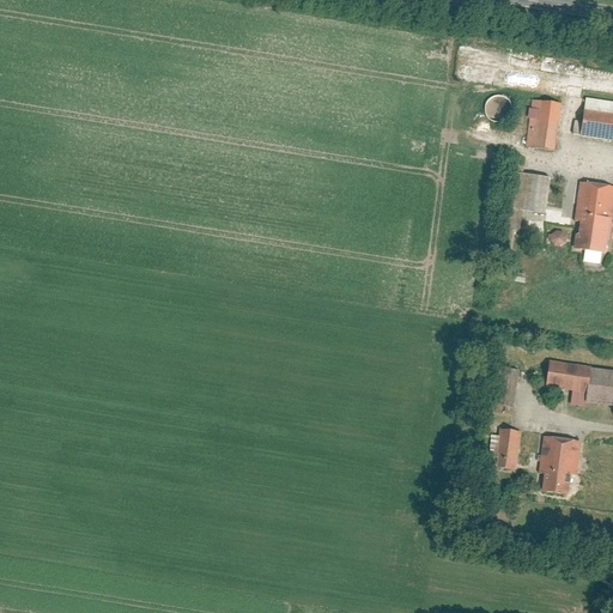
[(513,117),(509,97),(490,101),(492,110),(496,109),(497,120),(513,117)]
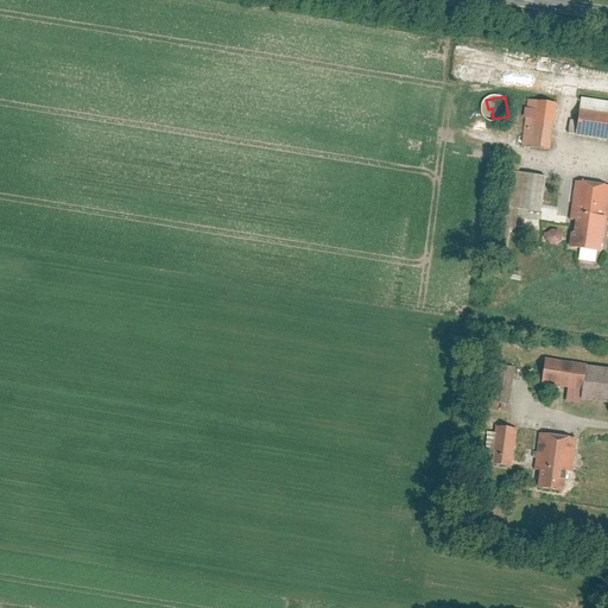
[(549,150),(556,103),(526,99),(519,146),(549,150)]
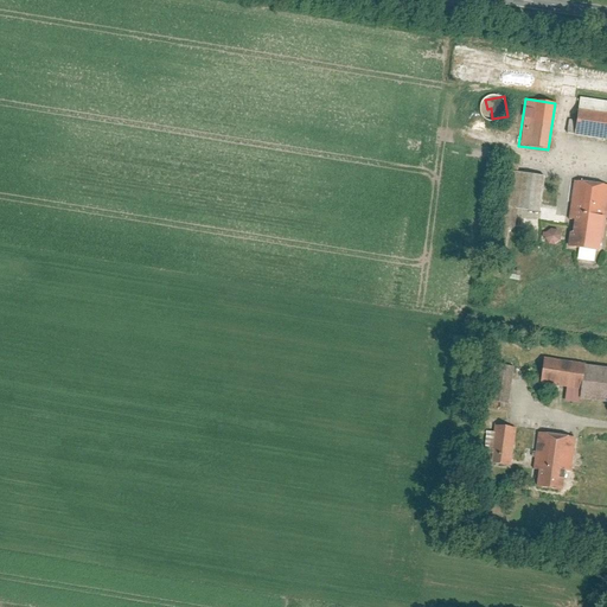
[(606,102),(580,98),(574,135),(606,140),(606,102)]
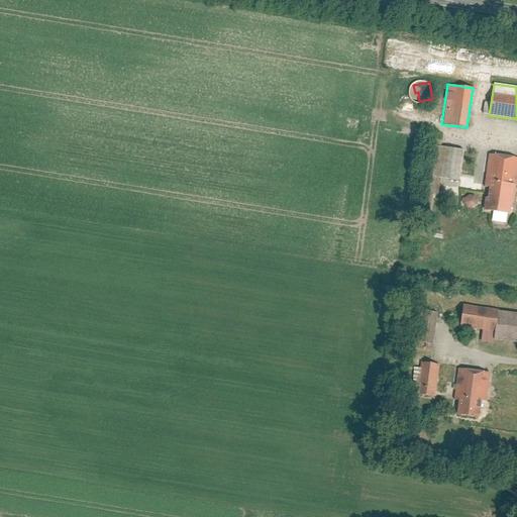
[(463,149),(440,145),(441,140),(431,138),(425,176),(457,182),(463,149)]
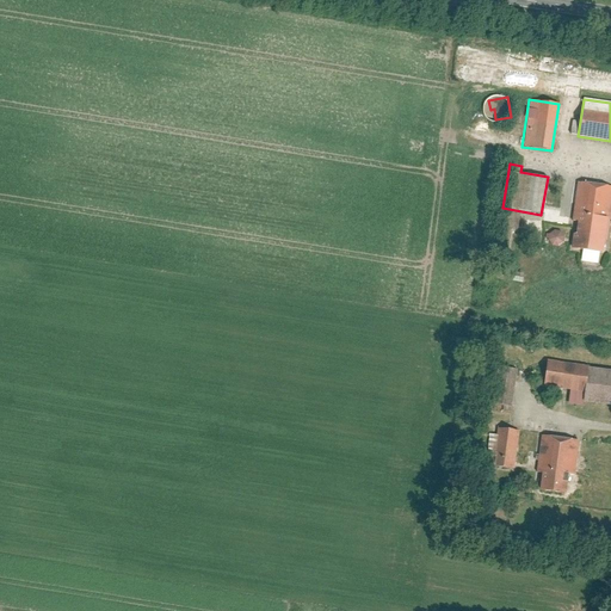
[(600,253),(606,220),(610,221),(610,217),(610,187),(579,181),(572,221),(576,222),(572,248),(600,253)]
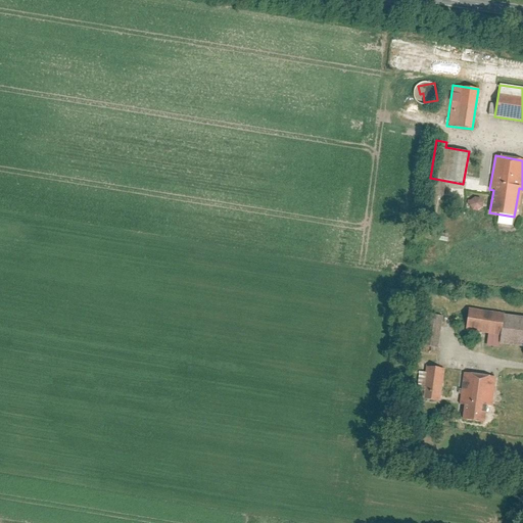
[(468,206),(485,210),(487,201),(471,197),(468,206)]
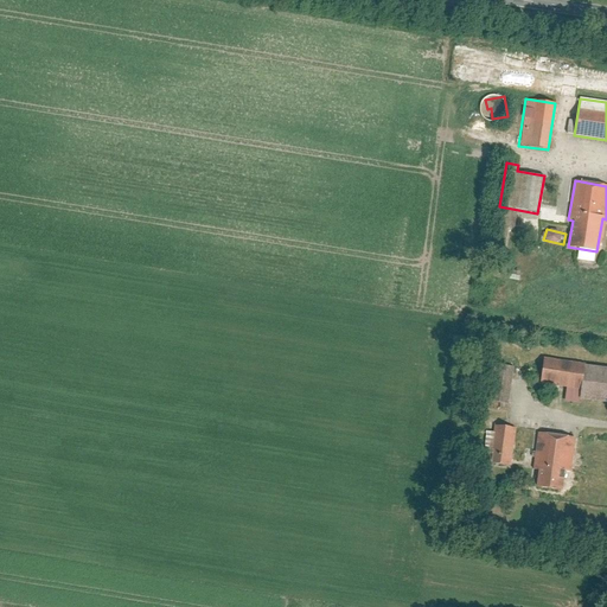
[(585,364),(543,359),(540,385),(580,391),(583,366),(585,364)]
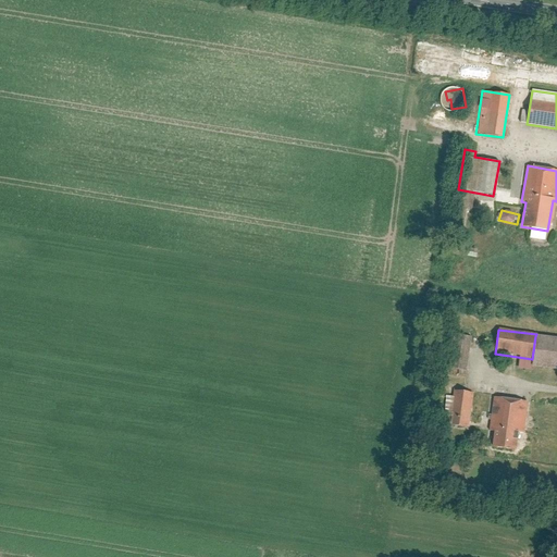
[(471,337),(454,335),(448,369),(467,371),(471,337)]
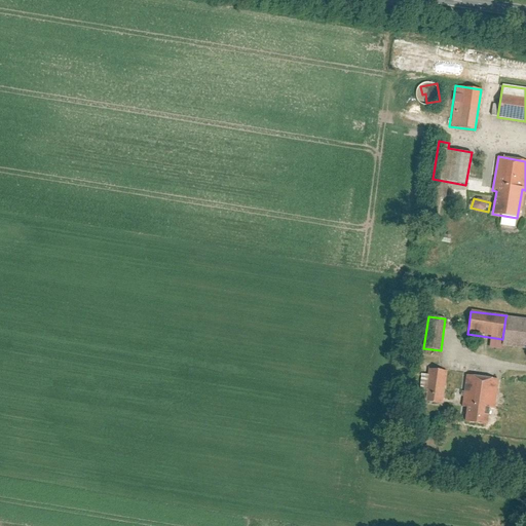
[(525,320),(505,317),(502,339),(502,347),(525,349),(525,320)]
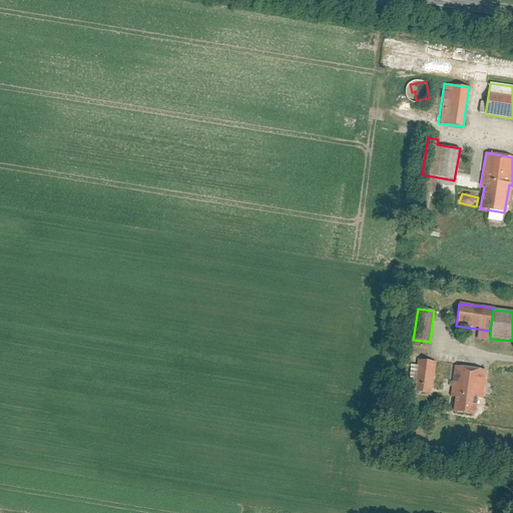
[(436,363),(418,361),(417,366),(410,366),(409,379),(403,378),(401,395),(416,397),(416,393),(432,395),(436,363)]
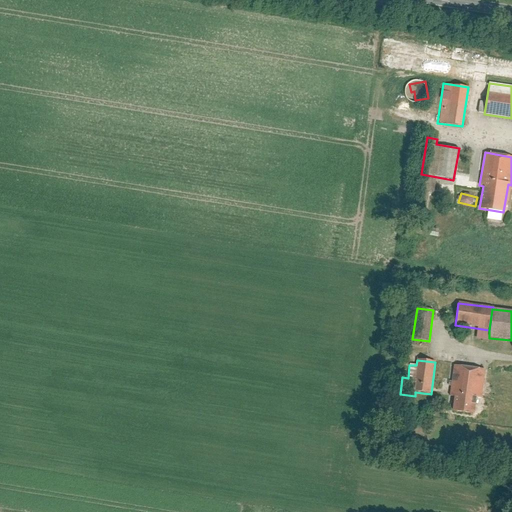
[(485,370),(454,366),(449,397),(454,397),(452,412),(474,415),(477,398),(481,399),(485,370)]
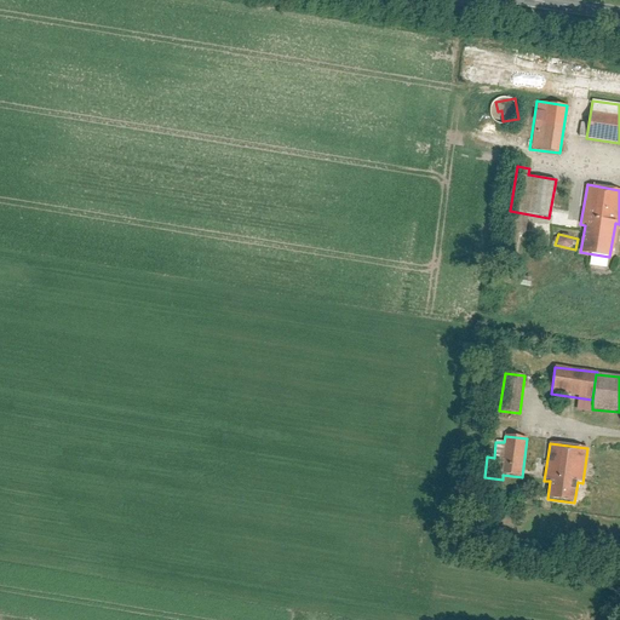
All buildings are outlined.
